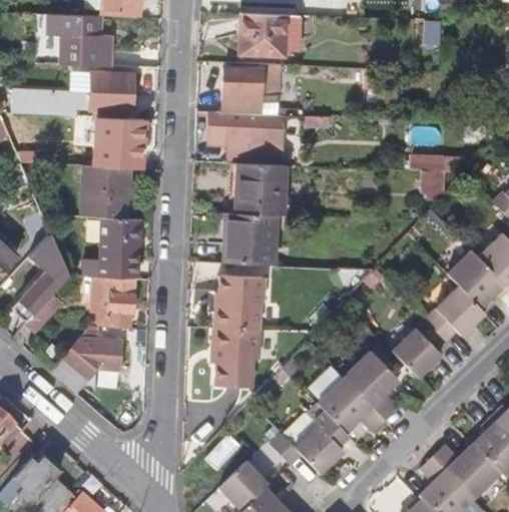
[(83,0),(84,7),(105,8),(104,13),(145,15),(146,0),(83,0)]
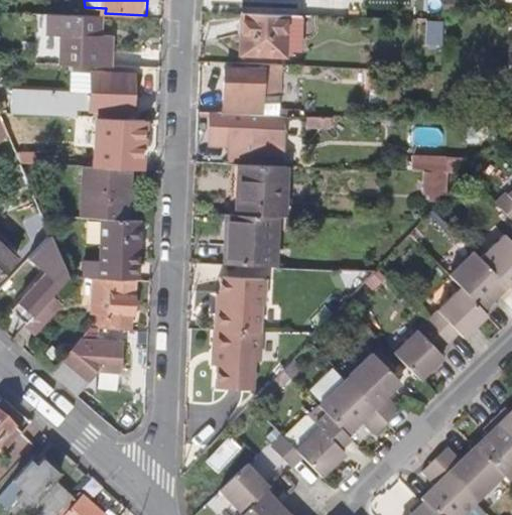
[(57,39),(56,63),(117,66),(118,32),(105,31),(105,13),(45,10),(44,38),(57,39)]
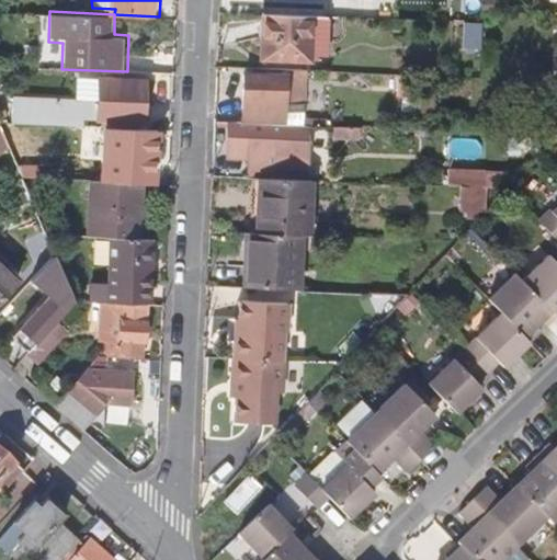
[(313,56),(315,19),(265,16),(263,61),(313,64),(313,56)]
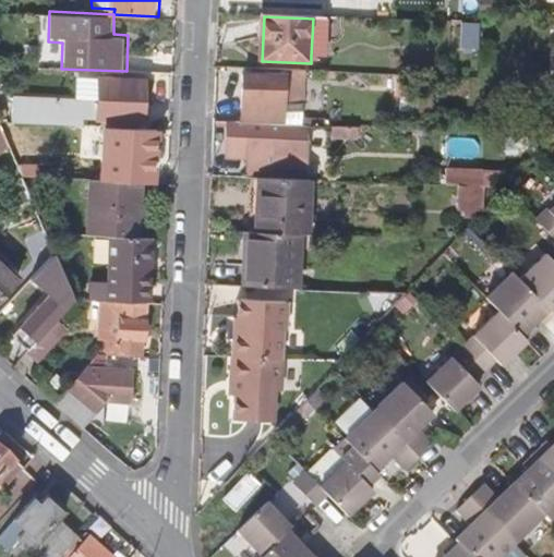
[(313,19),(311,56),(329,57),(332,20),(313,19)]
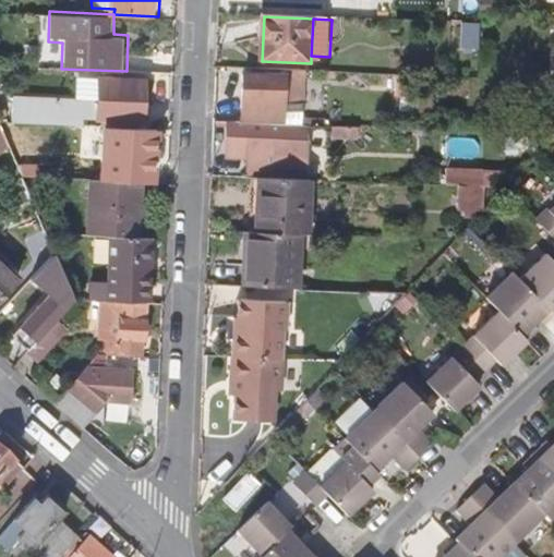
[(464,48),(483,48),(484,27),(465,26),(464,48)]
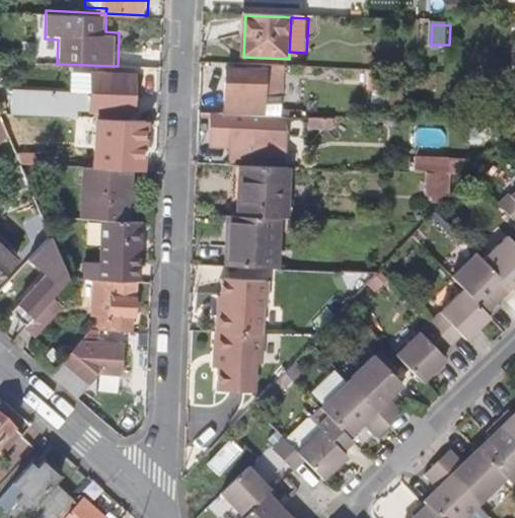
[(227,67),(225,114),(227,114),(265,116),(267,68),(227,67)]
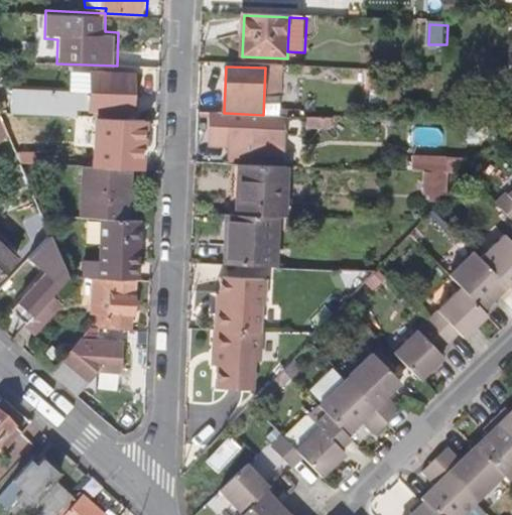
[(17,90),(16,113),(82,116),(83,109),(132,111),(133,73),(93,72),(92,93),(17,90)]
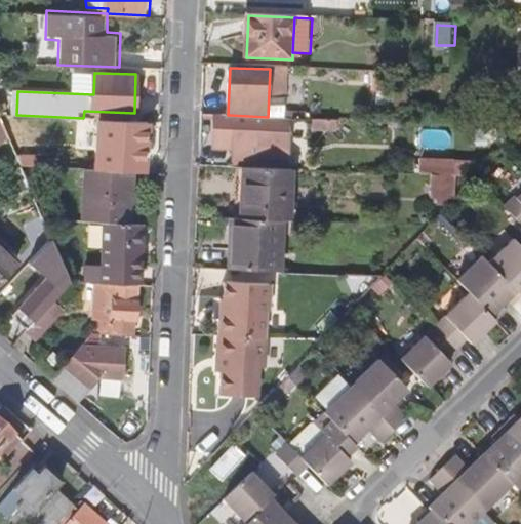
[(234,160),(286,162),(288,118),(268,117),(230,115),(228,115),(216,114),(215,131),(213,131),(213,149),(235,150),(234,160)]
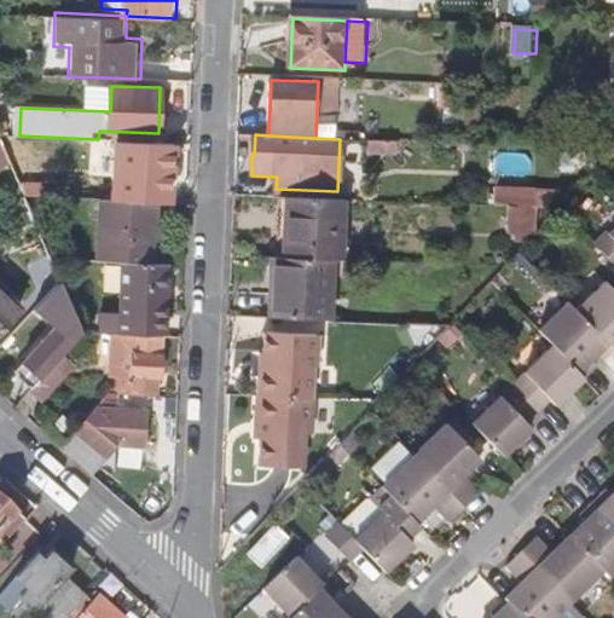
[(169,195),(172,142),(123,139),(121,202),(151,203),(151,195),(169,195)]
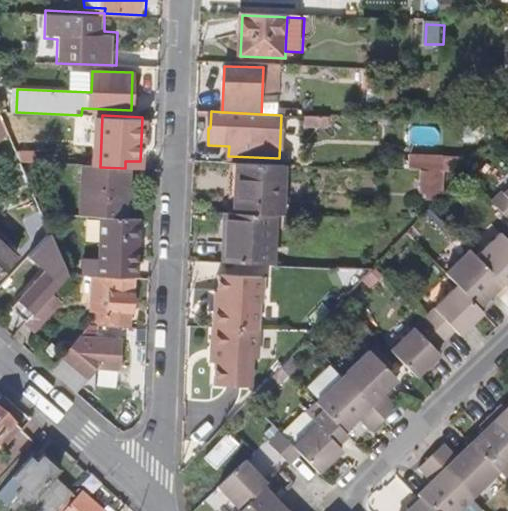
[(224,149),(196,148),(195,163),(223,164),(224,149)]
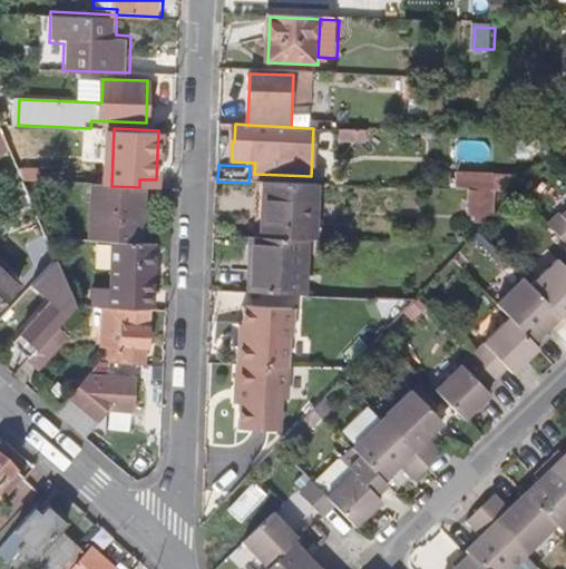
[(468,167),(467,192),(517,194),(538,172),(468,167)]
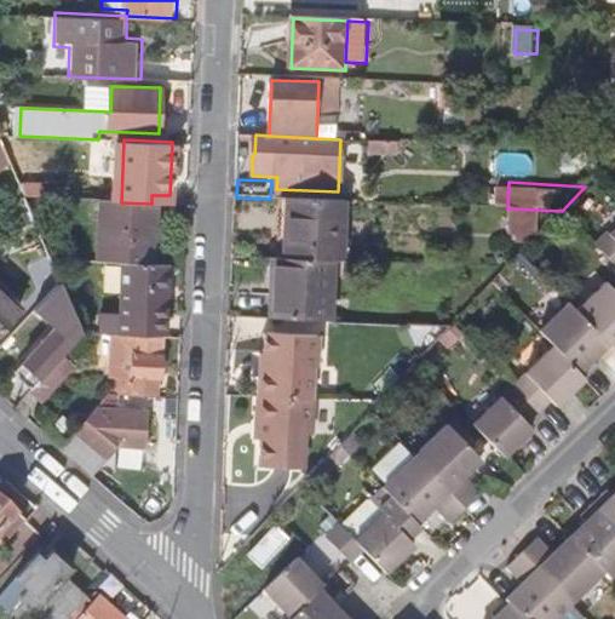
[(276,189),(276,199),(286,199),(338,201),(338,191),(276,189)]
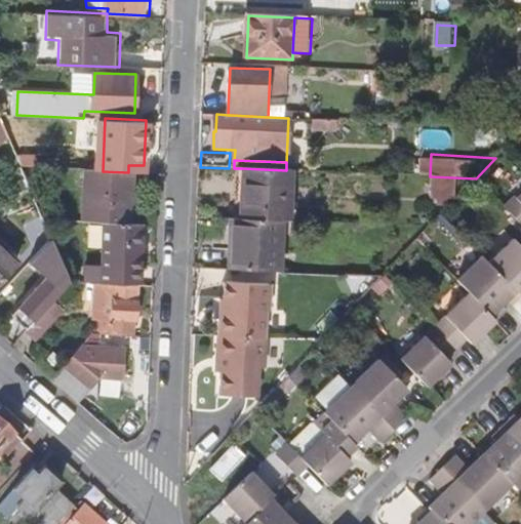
[(289,224),(291,170),(286,170),(242,168),(240,223),(277,224),(289,224)]
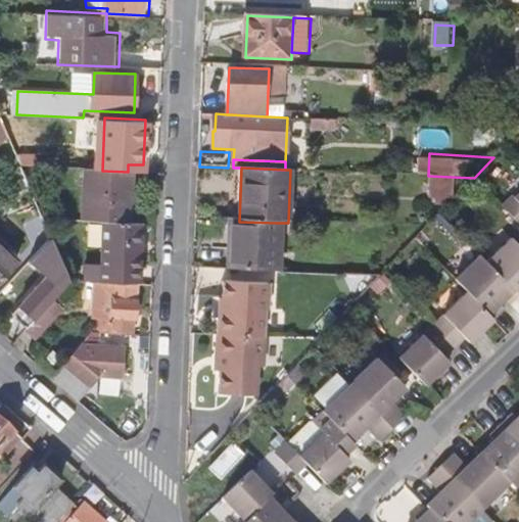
[(131,197),(132,173),(128,172),(102,171),(84,170),(82,220),(102,221),(130,223),(131,203),(124,202),(125,197),(131,197)]
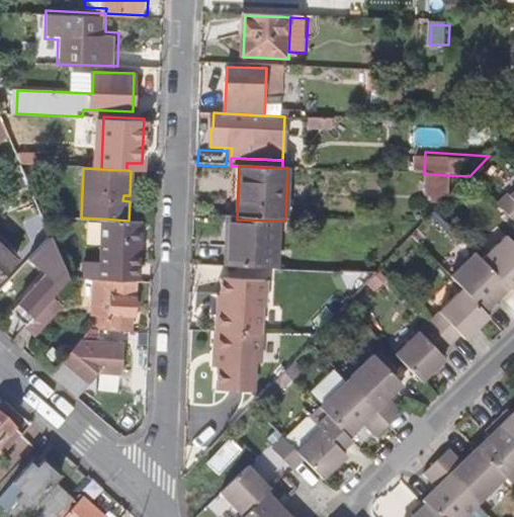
[(513,187),(508,193),(506,191),(496,199),(513,219),(513,187)]
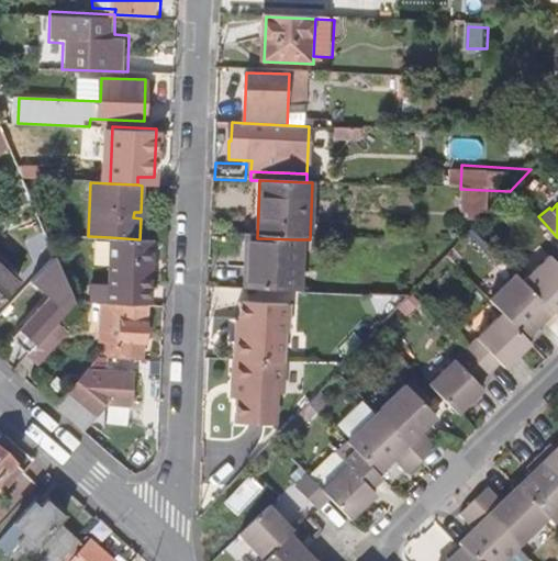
[(91,285),(90,303),(103,303),(148,305),(153,240),(140,239),(110,237),(108,287),(91,285)]
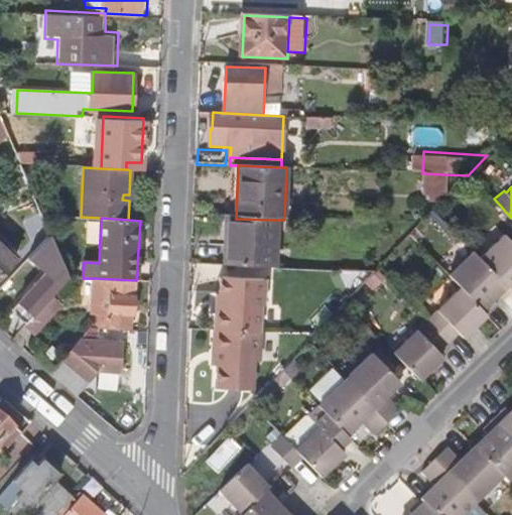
[(228,218),(225,266),(269,268),(272,220),(236,219),(228,218)]
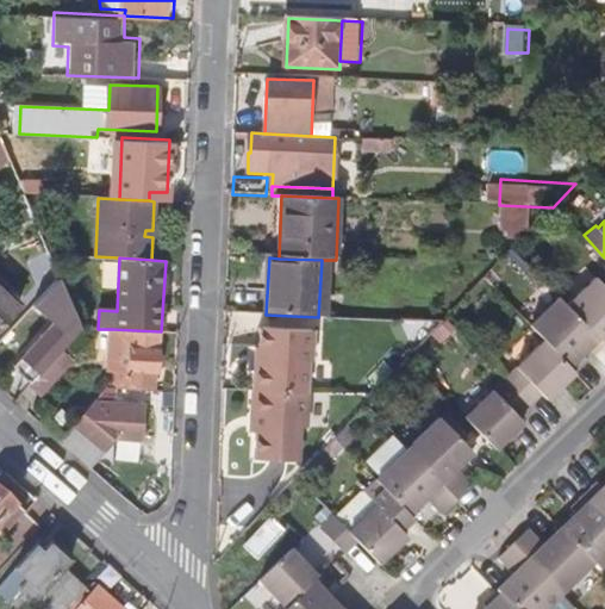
[(604,285),(596,275),(568,303),(600,337),(604,341),(604,285)]
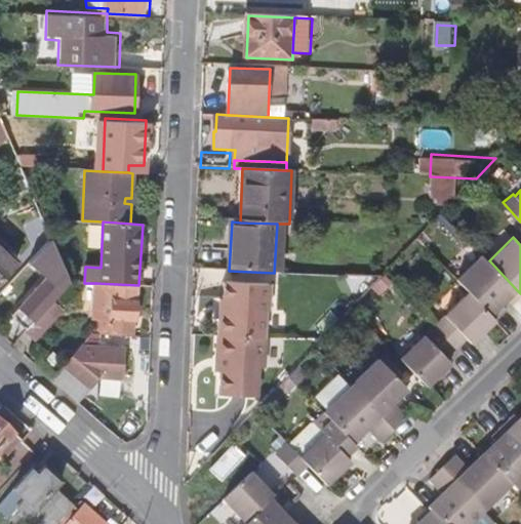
[(0,266),(11,253),(0,242),(0,266)]
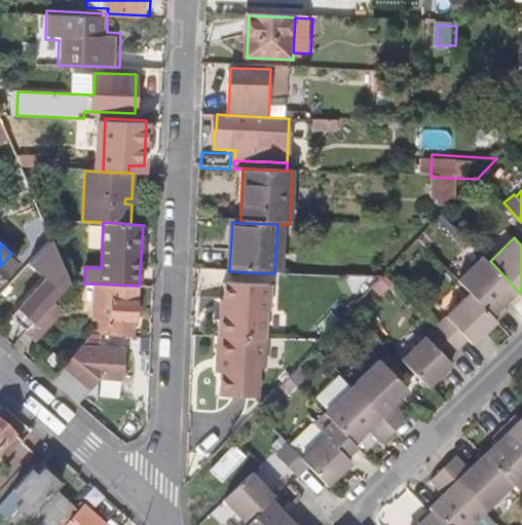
[(0,275),(16,259),(11,254),(0,266),(0,275)]
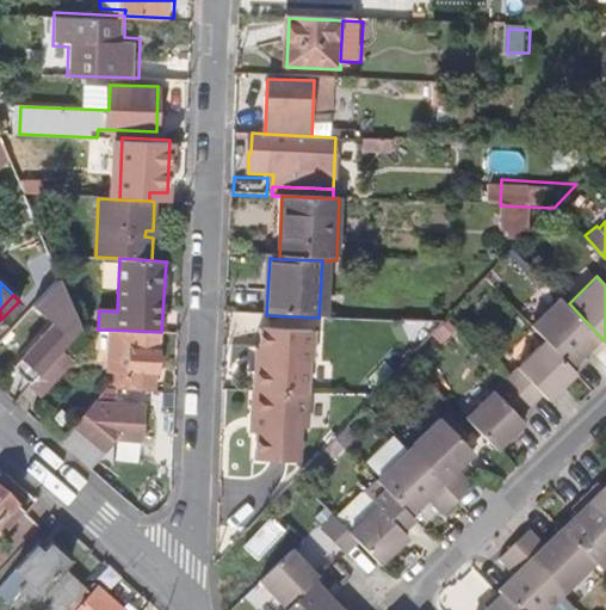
[(601,338),(569,303),(560,295),(531,322),(545,337),(577,370),(591,358),(586,352),(601,338)]
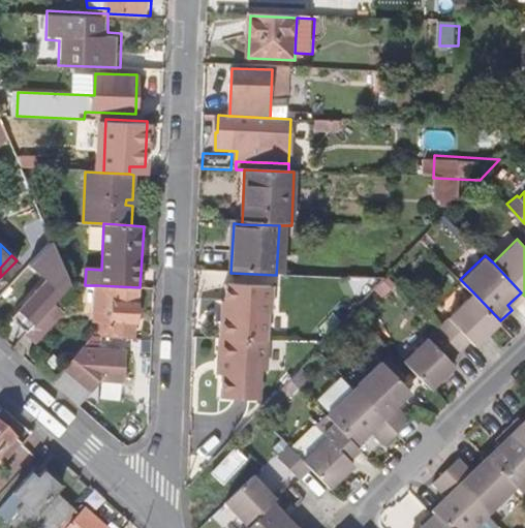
[(14,316),(29,330),(47,310),(70,284),(62,265),(14,316)]
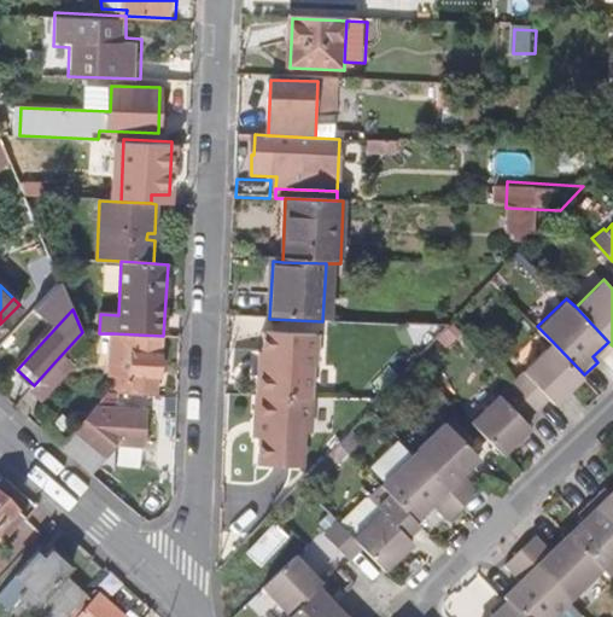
[(261,425),(261,437),(258,467),(299,469),(303,435),(311,436),(316,366),(319,366),(320,335),(264,332),(264,353),(263,368),(257,367),(255,425),(261,425)]
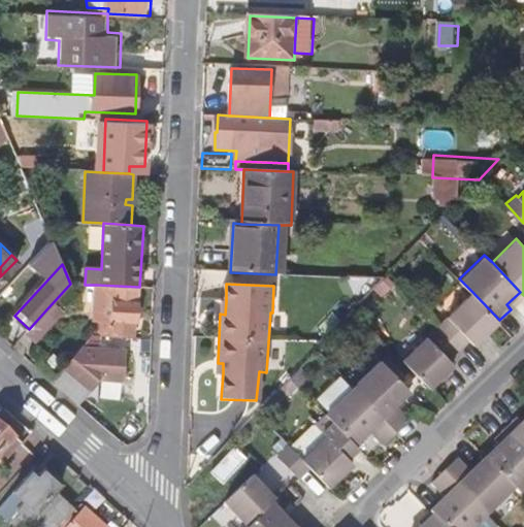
[(99,323),(98,337),(134,339),(135,319),(137,319),(139,287),(97,285),(95,323),(99,323)]
